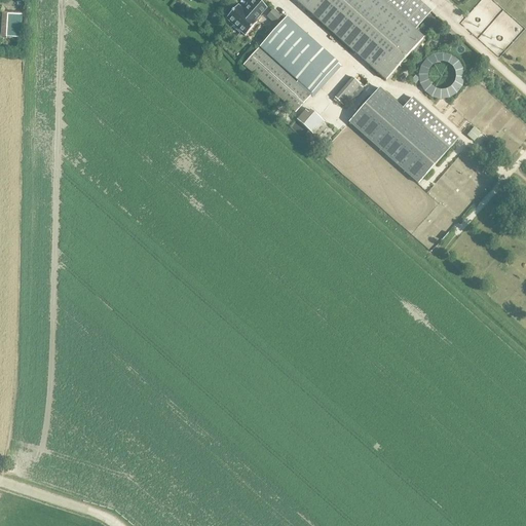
[(237,6),(225,20),(245,36),(257,23),(255,22),(266,8),(257,0),(253,0),(243,11),(237,6)]
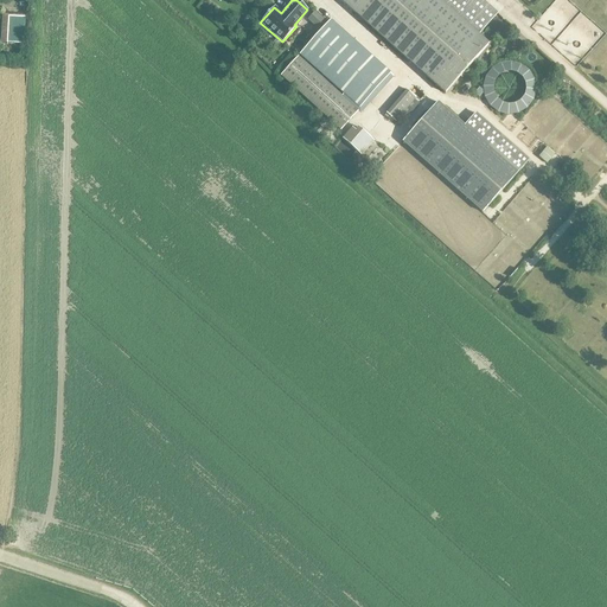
[(340,0),(446,94),(490,44),(479,34),(497,14),(481,0),(340,0)]
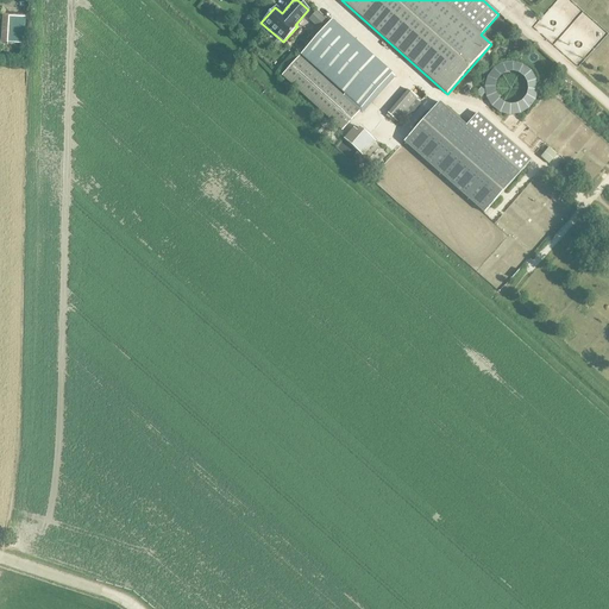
[(320,30),(327,23),(316,13),(309,20),(320,30)]
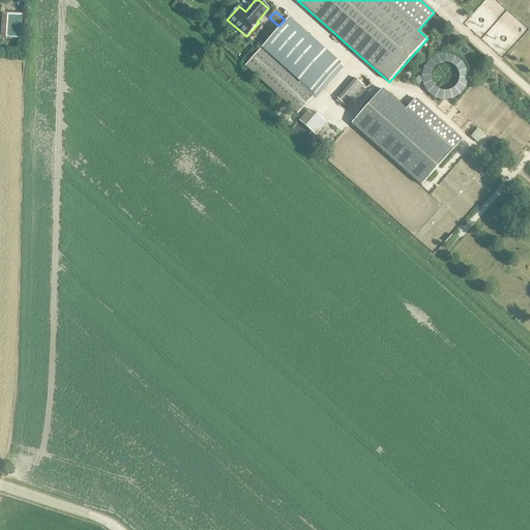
[(6,38),(21,39),(23,17),(8,16),(6,38)]
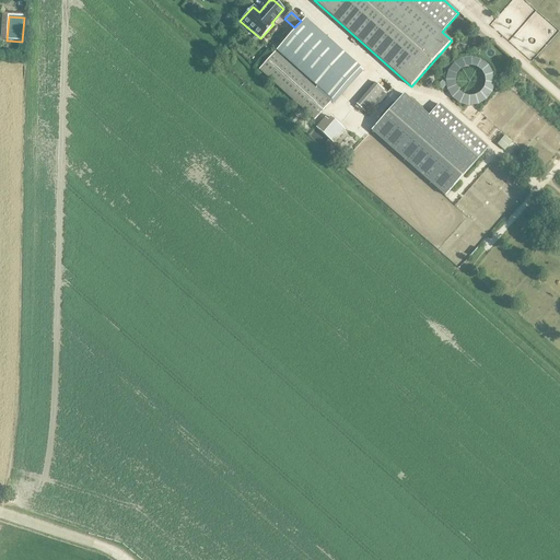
[(331,103),(331,100),(360,68),(304,19),(276,50),(275,51),(258,70),(314,121),(331,103)]
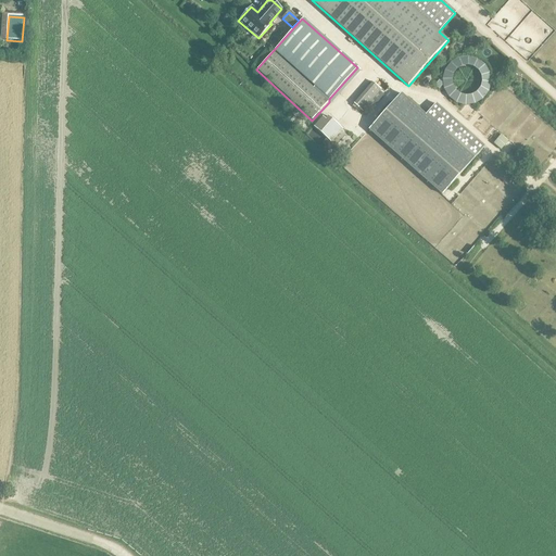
[(493,63),(450,53),(443,80),(438,79),(436,86),(444,88),(443,96),(483,105),(493,63)]
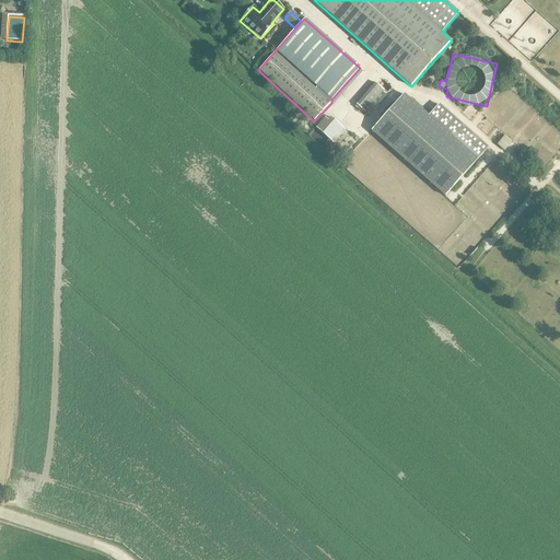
[(384,90),(376,83),(358,105),(365,112),(384,90)]
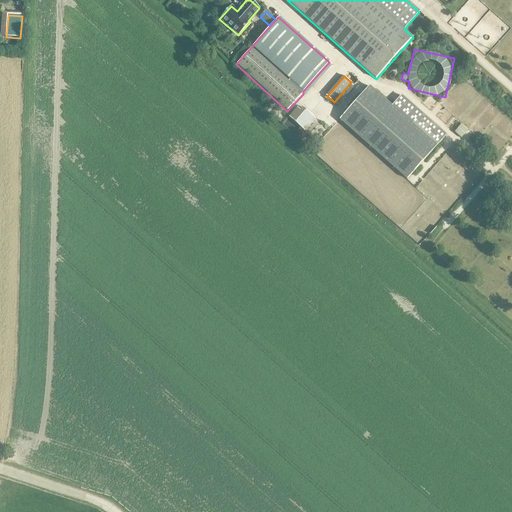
[(392,106),(370,86),(340,119),(408,179),(447,135),(402,95),(392,106)]
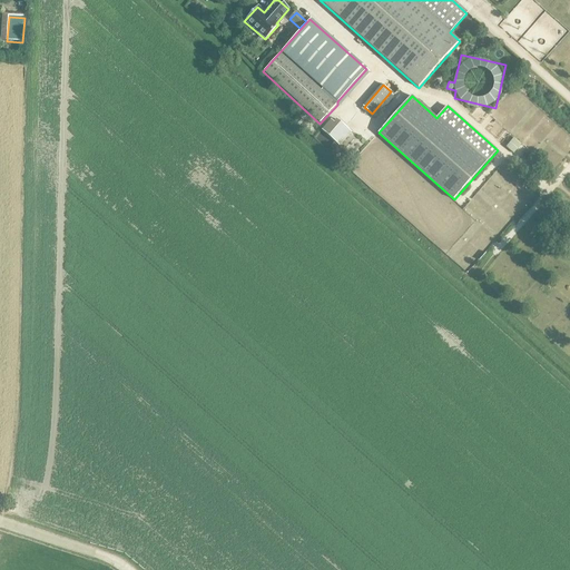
[(336,144),(349,129),(338,120),(335,124),(332,121),(323,131),(336,144)]
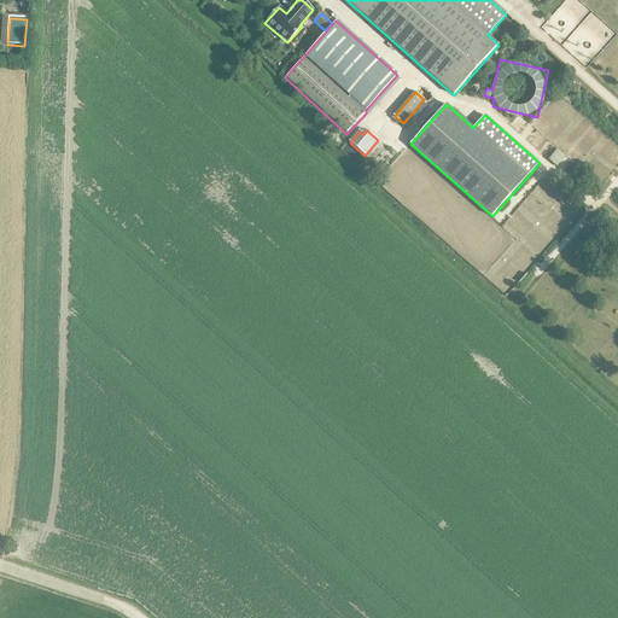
[(557,164),(564,155),(557,149),(549,158),(557,164)]
